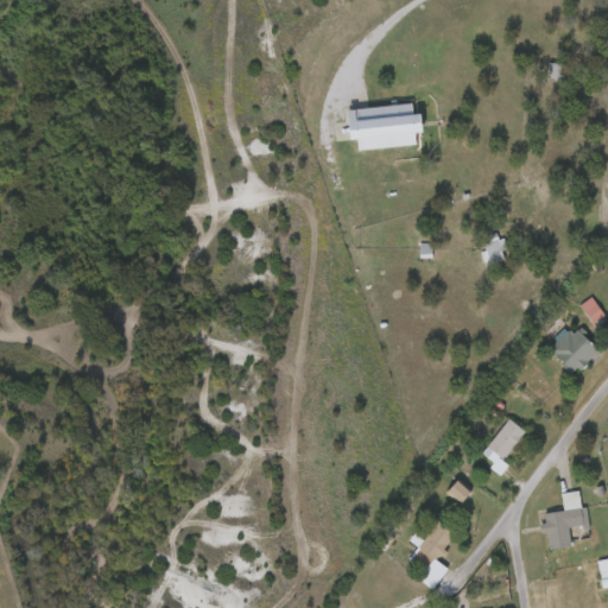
[(563,78),(546,76),(549,62),(565,64),(563,78)]
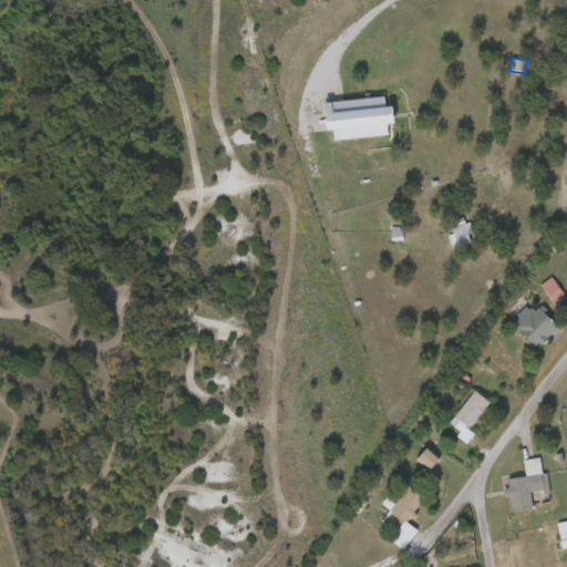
[(393,122),(385,122),(387,134),(328,138),(326,100),(383,95),(384,104),(392,104),(393,122)]
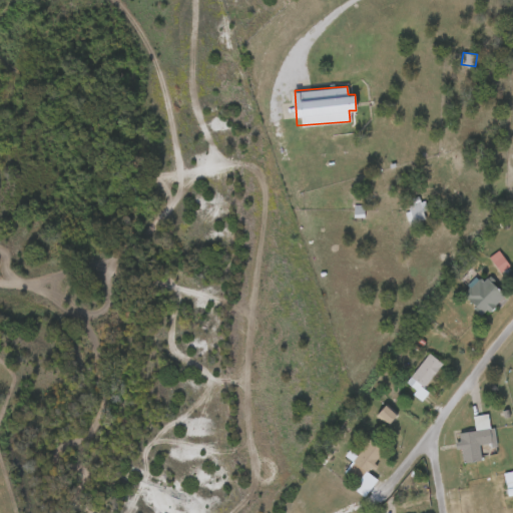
[(422,219),(411,220),(409,204),(420,203),(422,219)]
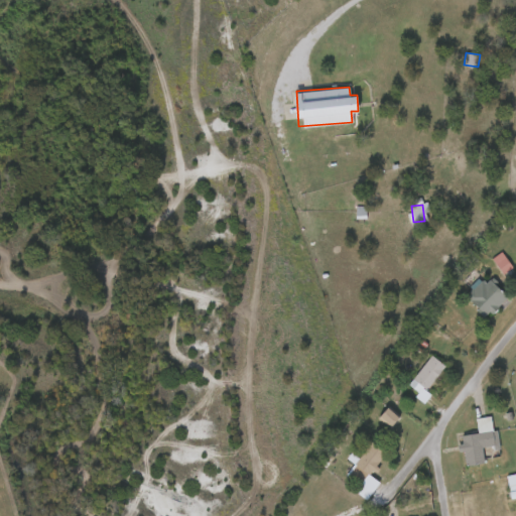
[(484,275),(506,296),(487,316),(465,295),(484,275)]
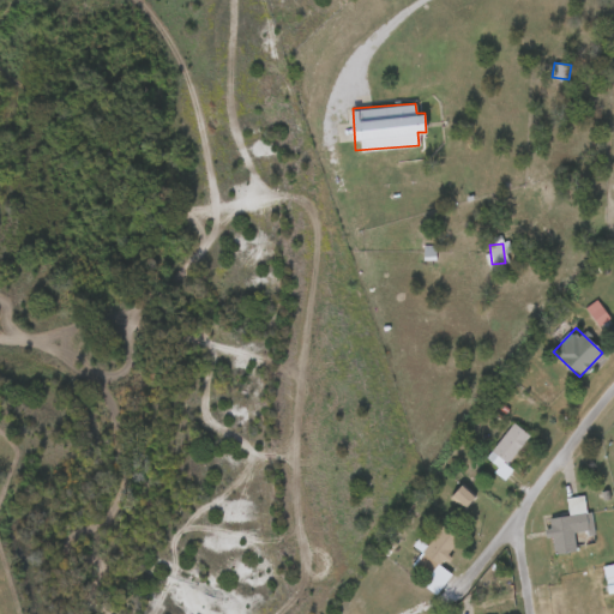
[(499,474),(494,470),(503,458),(492,450),(512,421),(529,433),(499,474)]
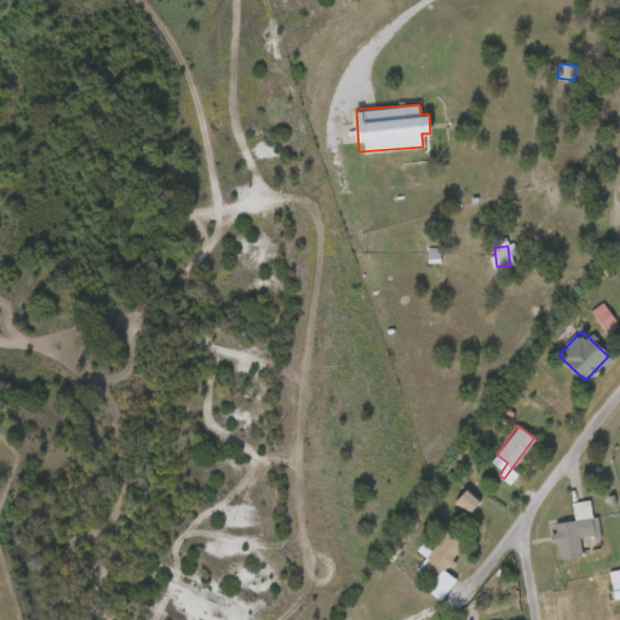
[(580,556),(556,558),(554,522),(574,520),(572,500),(593,499),(596,535),(579,537),(580,556)]
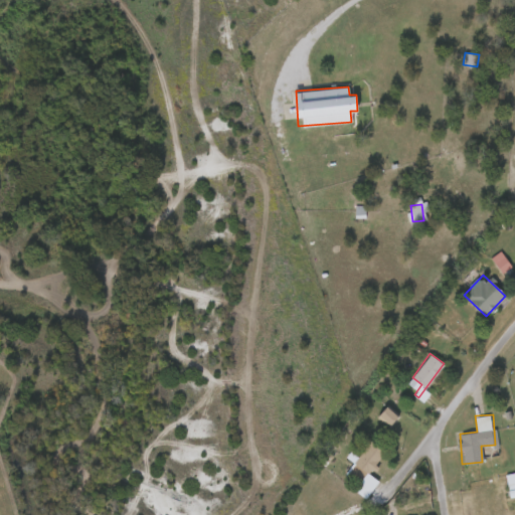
[(345,476),(369,440),(384,451),(369,474),(378,480),(370,492),(345,476)]
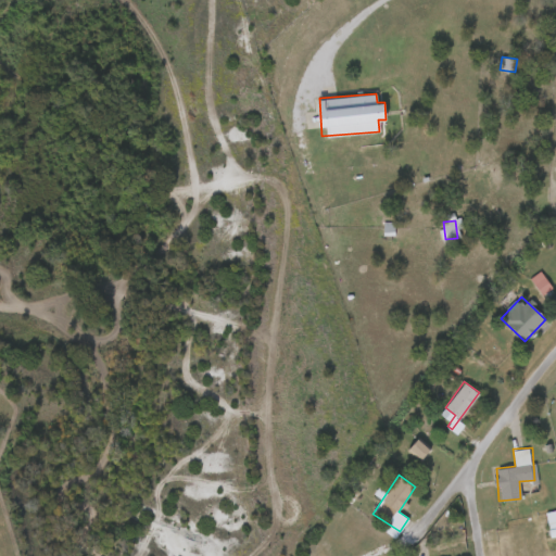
[(546,512),(555,509),(555,534),(551,536),(546,512)]
